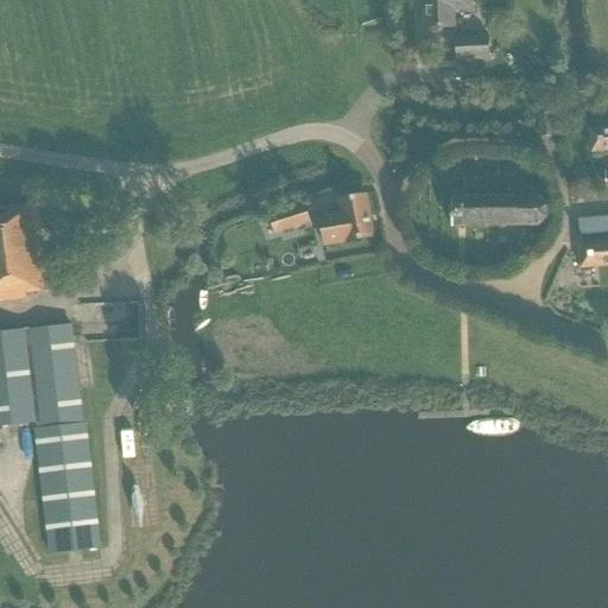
[(455,27),(454,11),(473,11),(472,0),(423,0),(424,29),(455,27)]
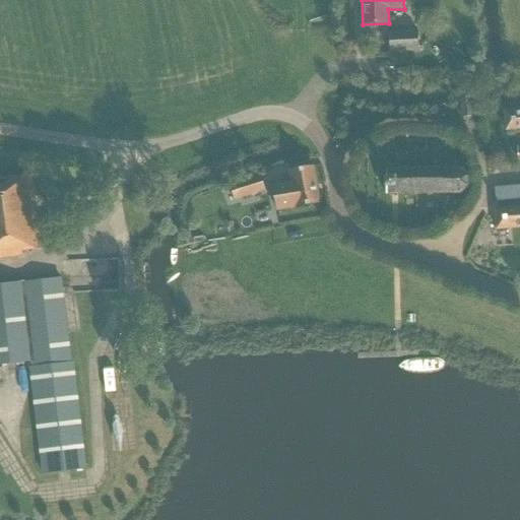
[(390,53),(418,52),(417,30),(389,33),(390,53)]
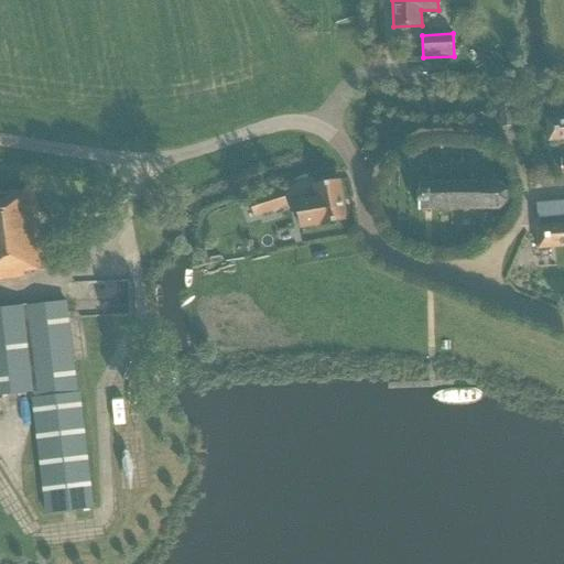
[(499,74),(494,66),(480,75),(485,83),(499,74)]
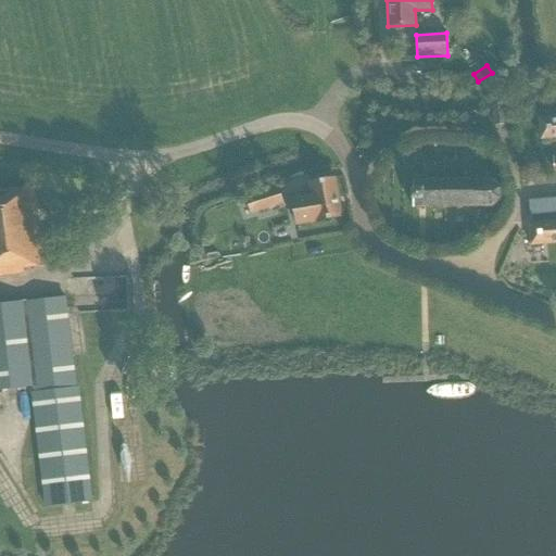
[(555,117),(540,118),(541,139),(555,138),(555,117)]
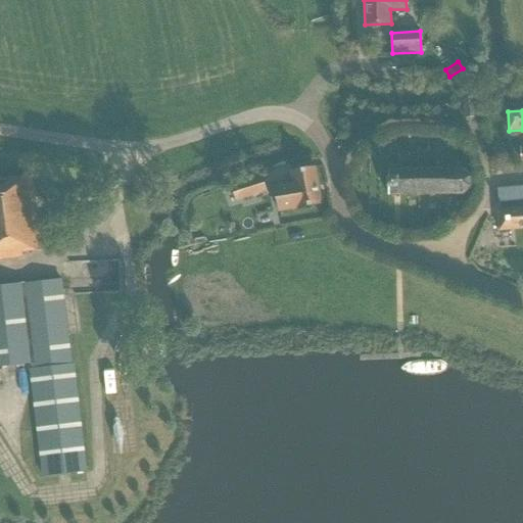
[(291,173),(293,184),(278,186),(282,211),(322,204),(315,168),(291,173)]
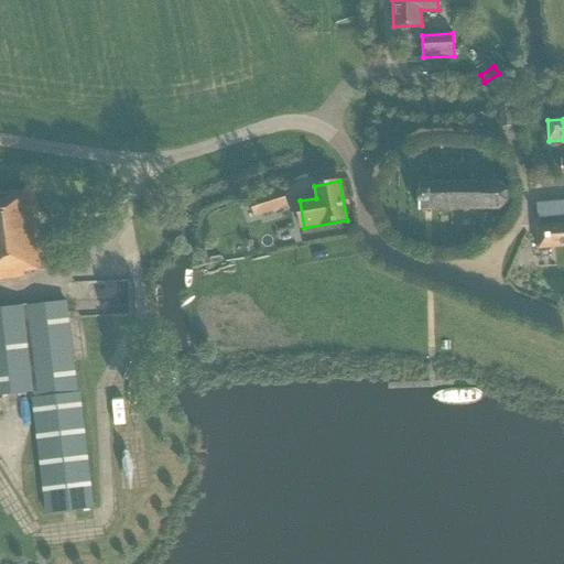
[(500,209),(508,203),(509,203),(509,202),(509,201),(509,192),(509,190),(508,190),(499,185),(499,184),(498,184),(497,184),(483,184),(480,184),(420,185),(420,193),(419,203),(419,212),(421,212),(435,210),(437,210),(449,210),(452,210),(464,210),(466,210),(480,210),(484,210),(498,210),(500,209)]
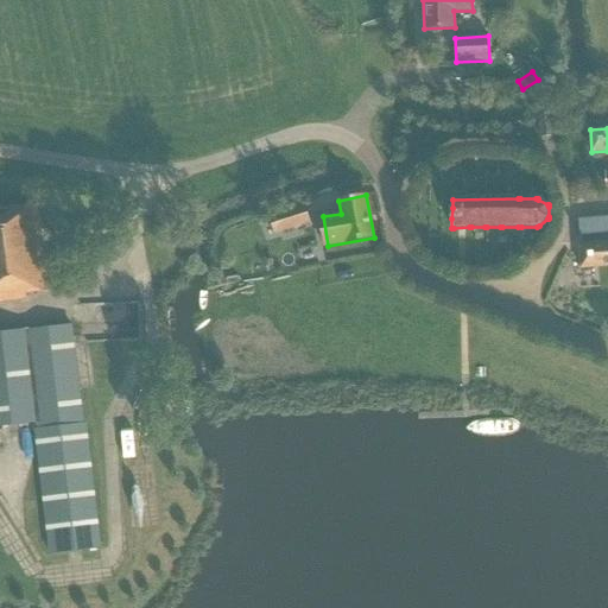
[(48,292),(48,286),(61,284),(57,260),(44,263),(37,204),(0,209),(0,302),(27,299),(26,295),(48,292)]
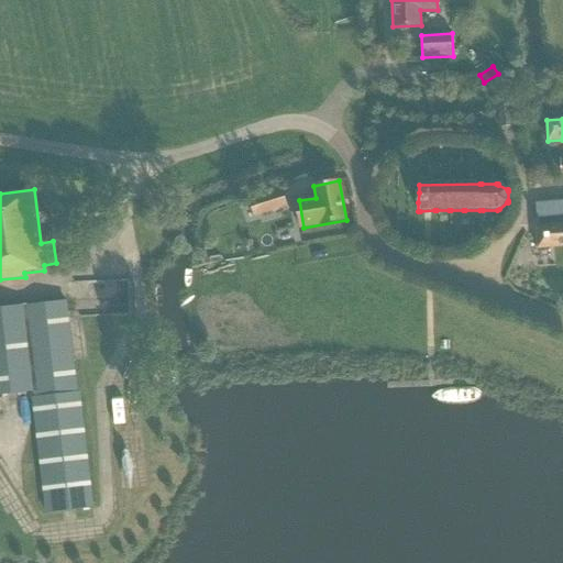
[(253,218),(288,207),(282,189),(247,200),(253,218)]
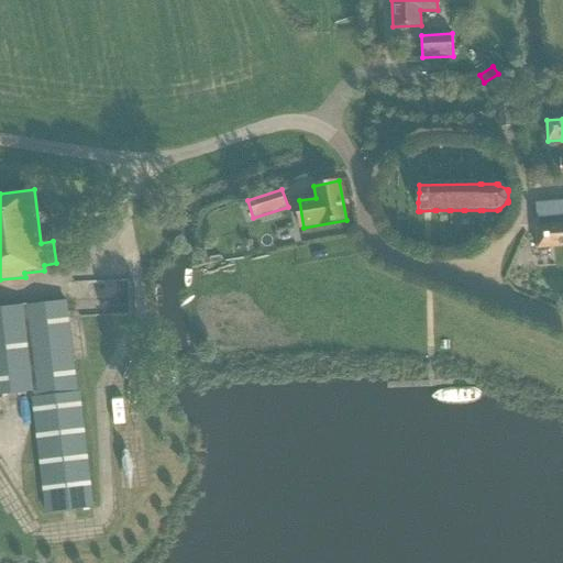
[(539,212),(530,212),(532,229),(537,228),(538,251),(562,247),(562,205),(538,207),(539,212)]
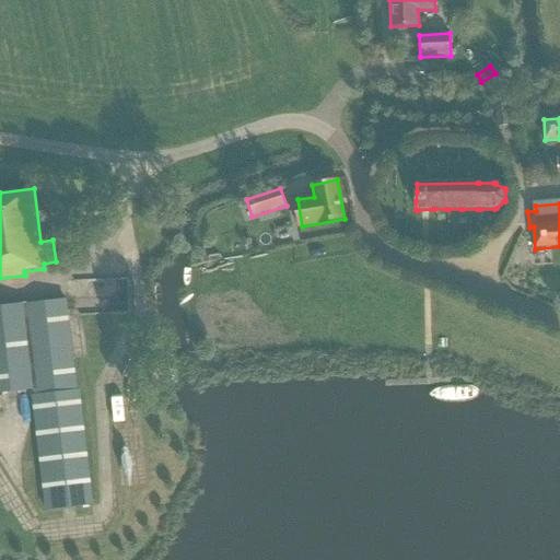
[(76,391),(65,300),(23,304),(34,389),(34,395),(33,396),(47,511),(91,505),(78,391),(76,391)]
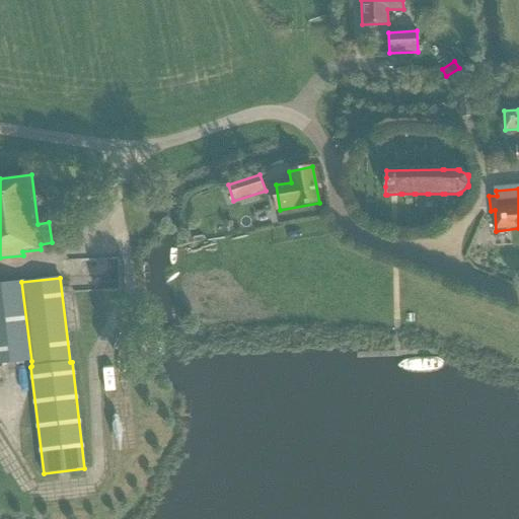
[(0,284),(0,365),(31,361),(21,282),(0,284)]
